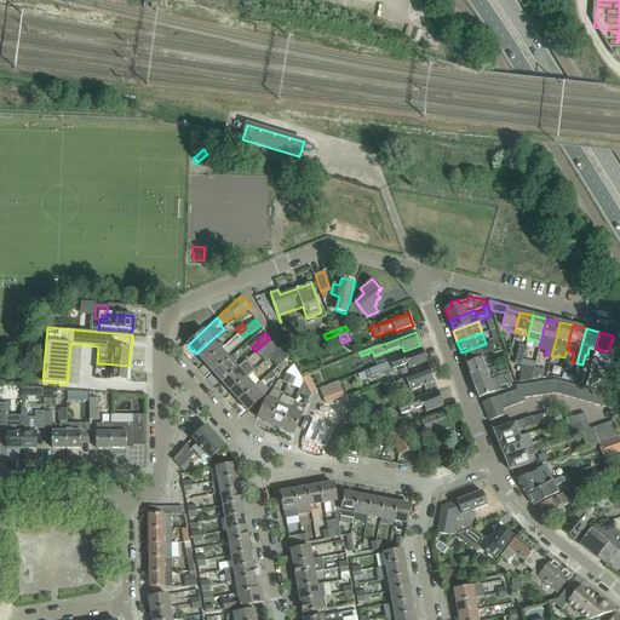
[(293,344),(290,336),(282,338),(286,348),(293,344)]
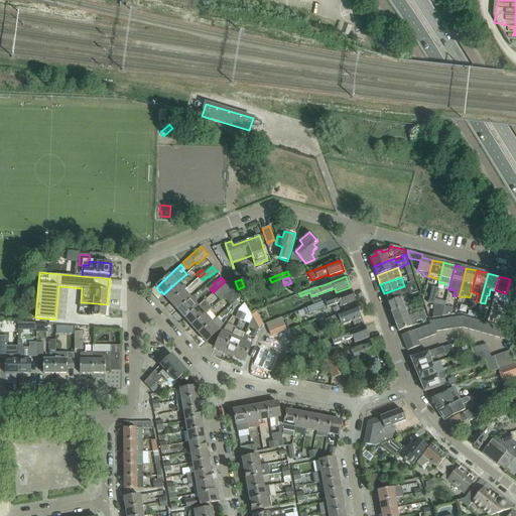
[(231,291),(230,290),(226,282),(225,281),(213,292),(220,300),(224,297),(231,291)]
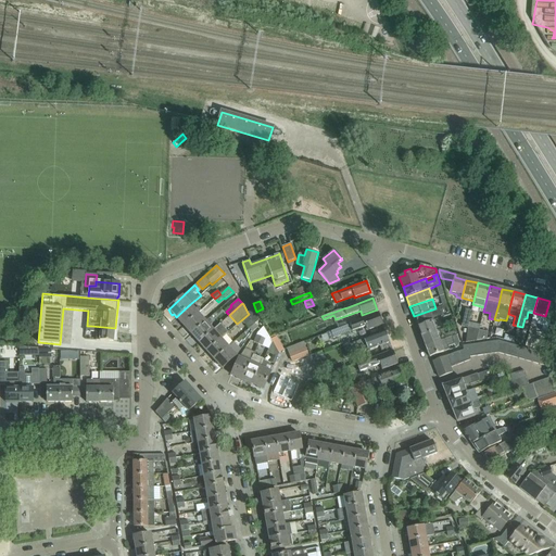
[(184,326),(199,313),(198,313),(201,311),(198,306),(194,310),(190,304),(176,317),(177,318),(176,319),(179,324),(181,323),(184,326)]
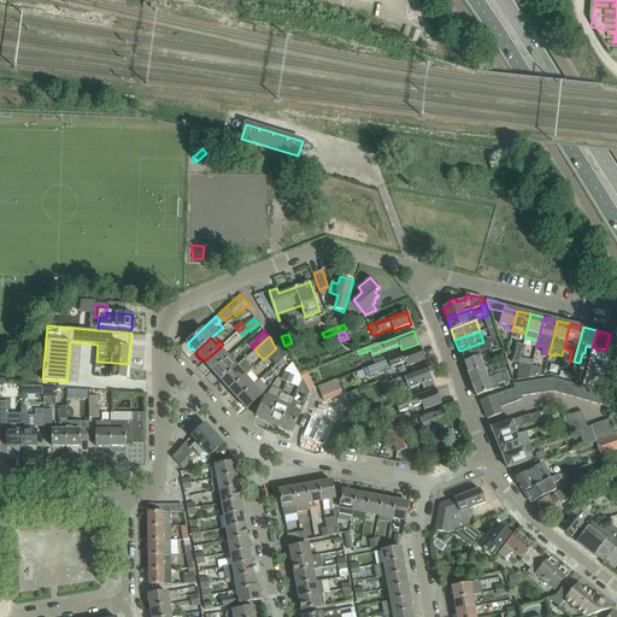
[(497,338),(491,339),(483,342),(459,351),(463,363),(488,353),(493,351),(491,345),(498,342),(497,338)]
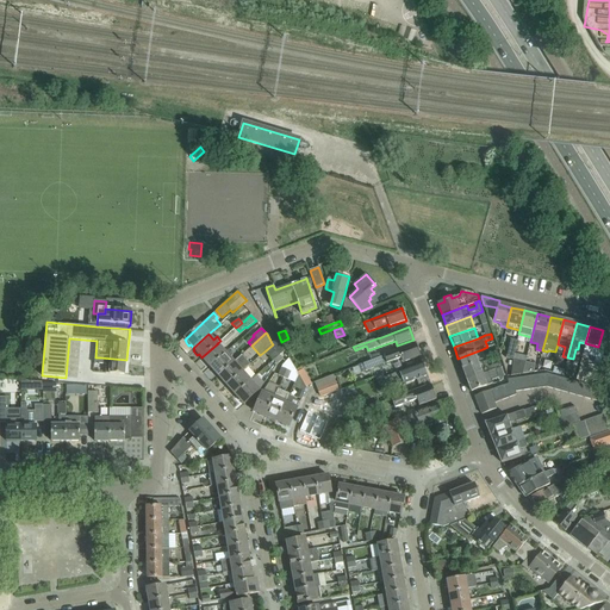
[(512,360),(514,359),(517,341),(510,338),(505,358),(512,360)]
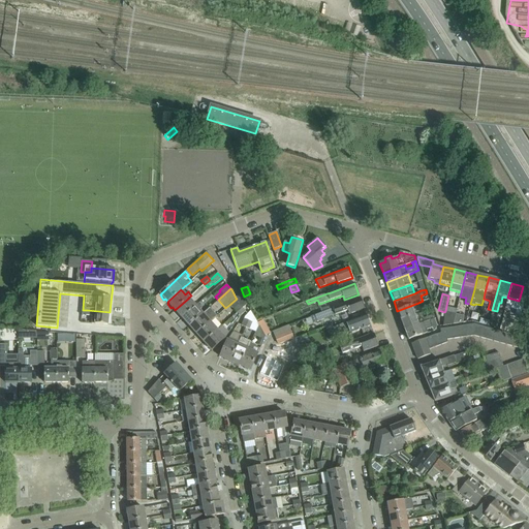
[(242,308),(247,304),(241,294),(236,298),(237,299),(229,305),(237,313),(242,308)]
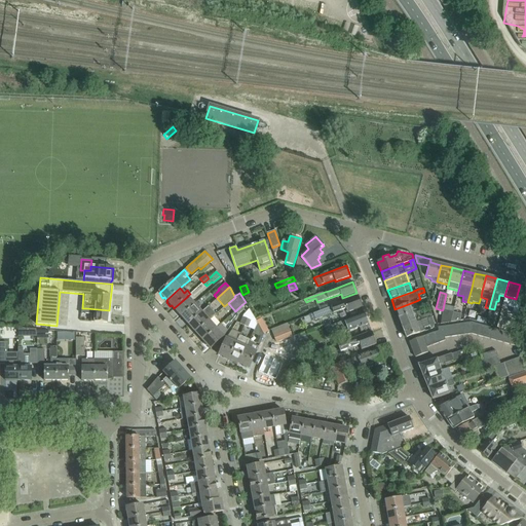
[(181,316),(194,304),(188,296),(174,308),(175,309),(175,311),(177,314),(179,313),(181,316)]
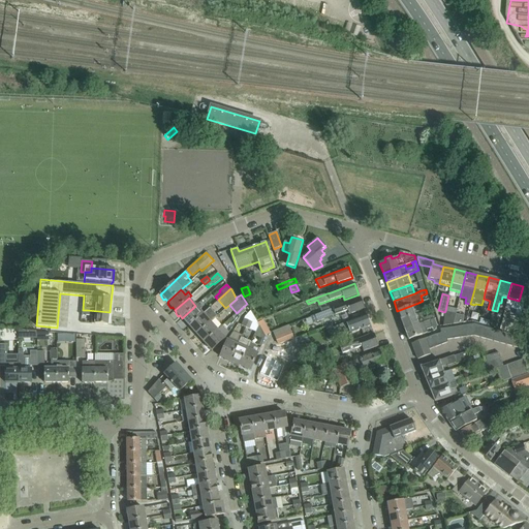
[(364,309),(360,298),(329,310),(327,310),(323,311),(311,316),(313,323),(335,315),(348,310),(349,314),(364,309)]
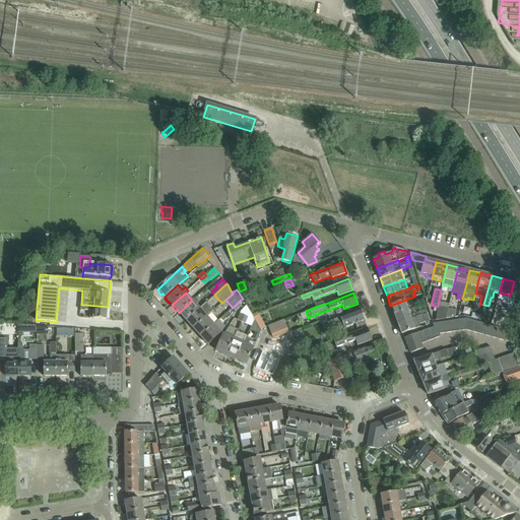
[(414,307),(414,308),(425,304),(424,300),(413,303),(411,298),(390,306),(393,314),(414,307)]
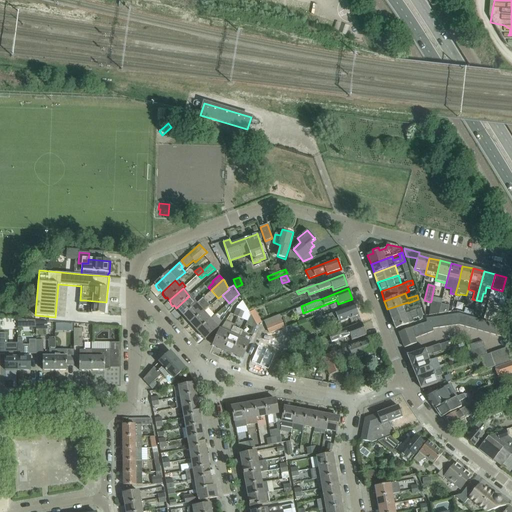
[(504,306),(507,295),(501,293),(498,305),(504,306)]
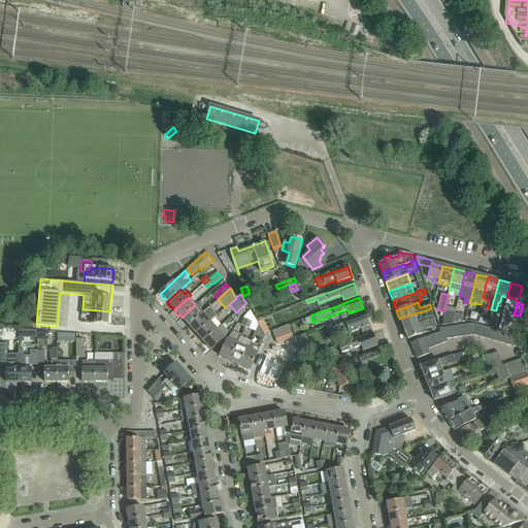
[(189,326),(202,314),(195,305),(182,318),(183,319),(183,320),(185,323),(187,323),(189,326)]
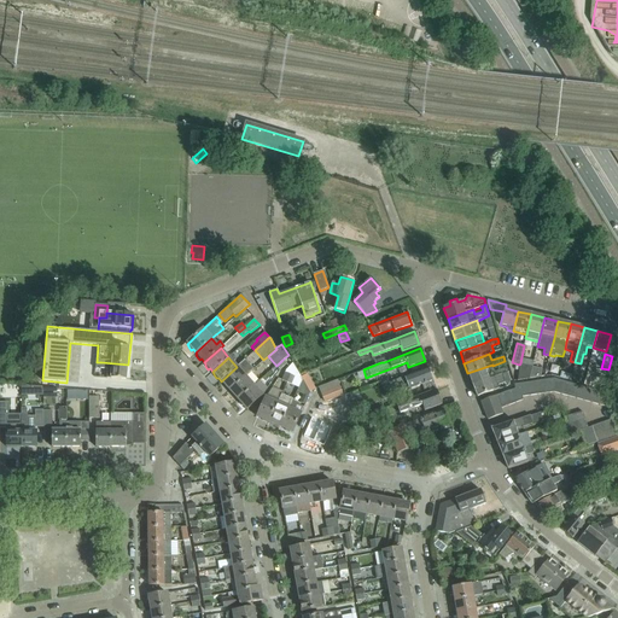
[(229,391),(246,375),(254,369),(245,360),(237,367),(221,382),(222,383),(222,384),(226,388),(227,388),(229,391)]
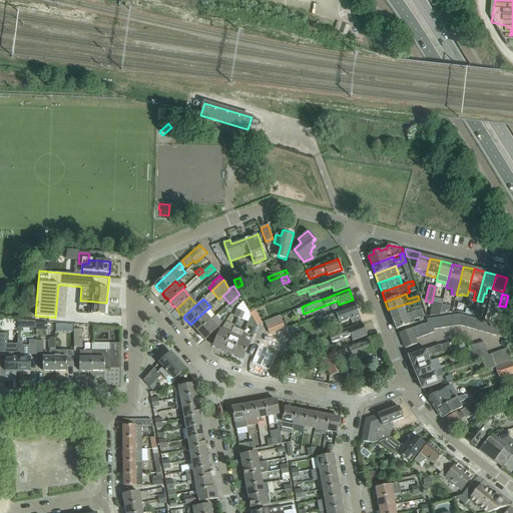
[(232,307),(238,303),(234,299),(229,304),(232,307)]
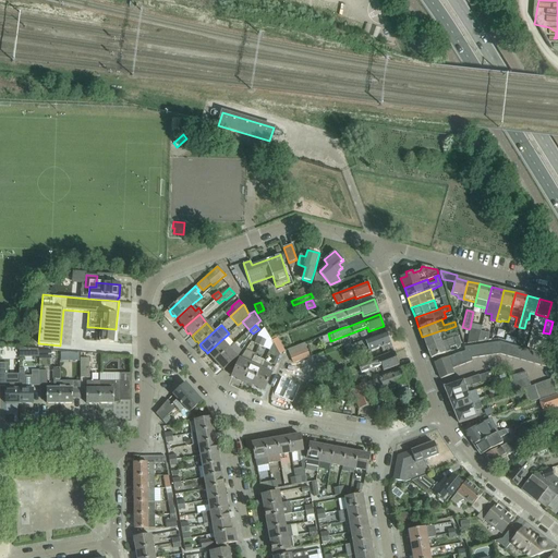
[(114,343),(116,329),(92,327),(91,332),(97,334),(96,341),(114,343)]
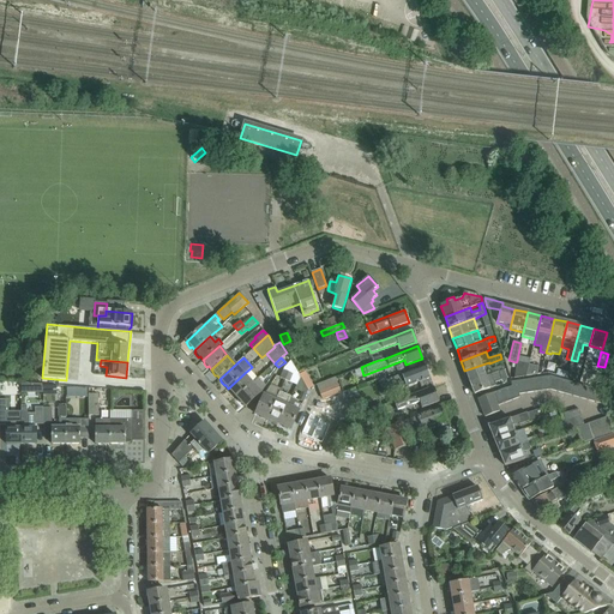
[(283,369),(283,371),(288,372),(286,380),(290,383),(294,374),(295,369),(290,361),(288,365),(283,369)]
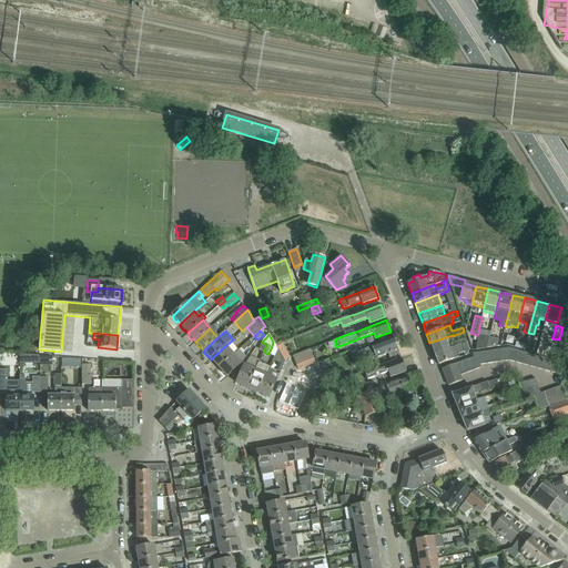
[(487,348),(489,337),(478,334),(477,335),(476,350),(487,348)]
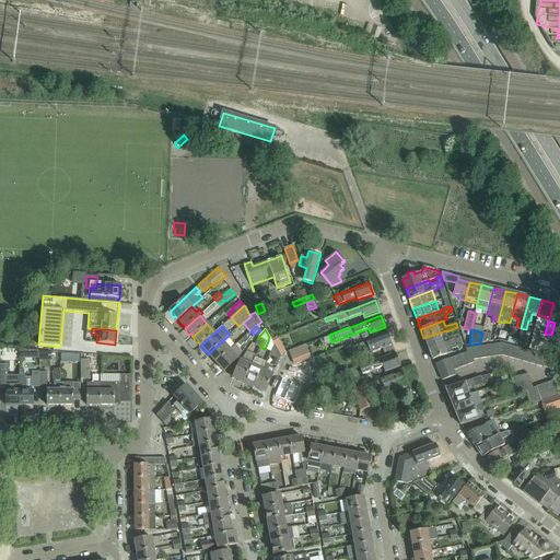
[(428,349),(461,337),(459,333),(448,337),(446,331),(446,330),(423,338),(428,349)]
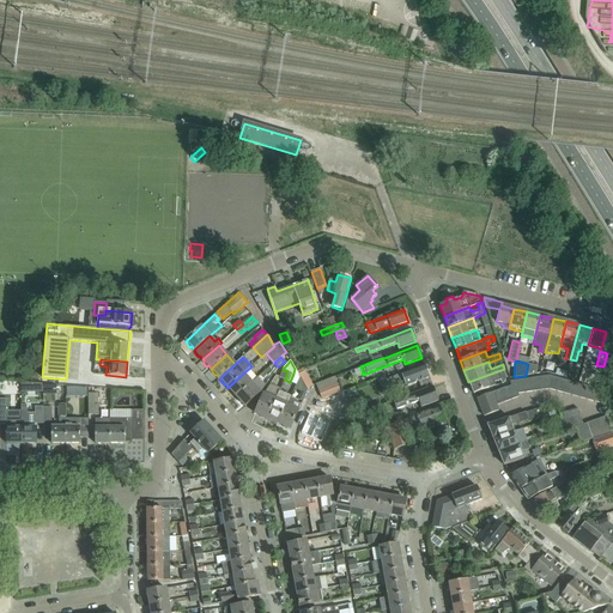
[(424,365),(386,380),(390,390),(406,386),(406,387),(418,382),(422,390),(432,387),(429,377),(424,365)]
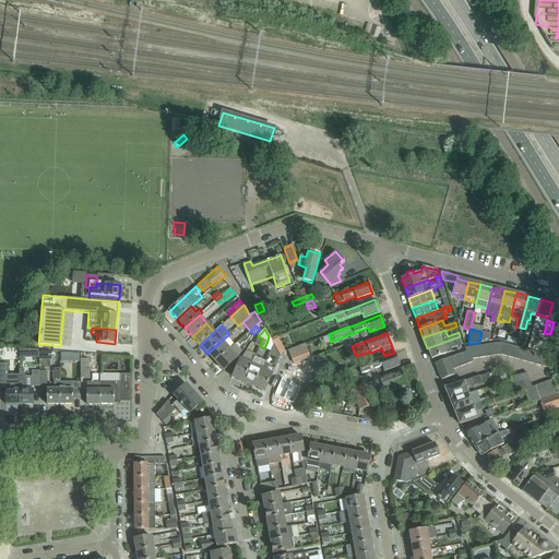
[(293,341),(297,351),(308,346),(305,335),(293,341)]
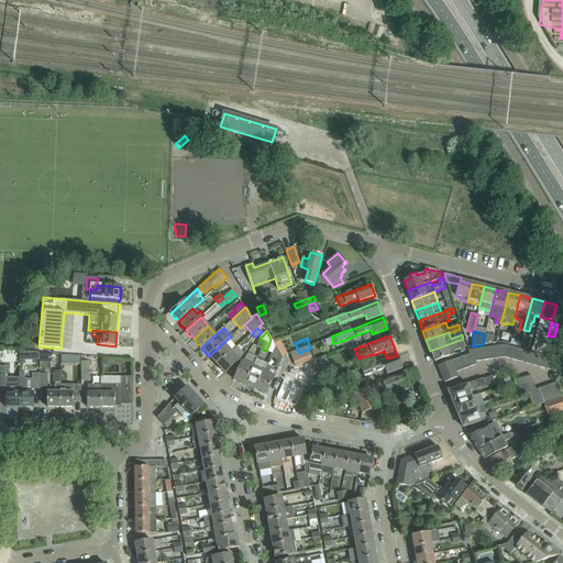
[(288,353),(279,339),(274,341),(276,345),(277,349),(282,356),(288,353)]
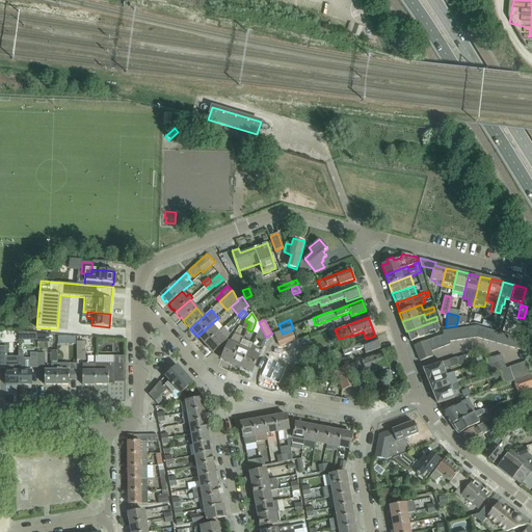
[(430,335),(429,331),(435,329),(435,333),(437,333),(440,328),(439,327),(436,321),(437,320),(406,331),(410,342),(430,335)]
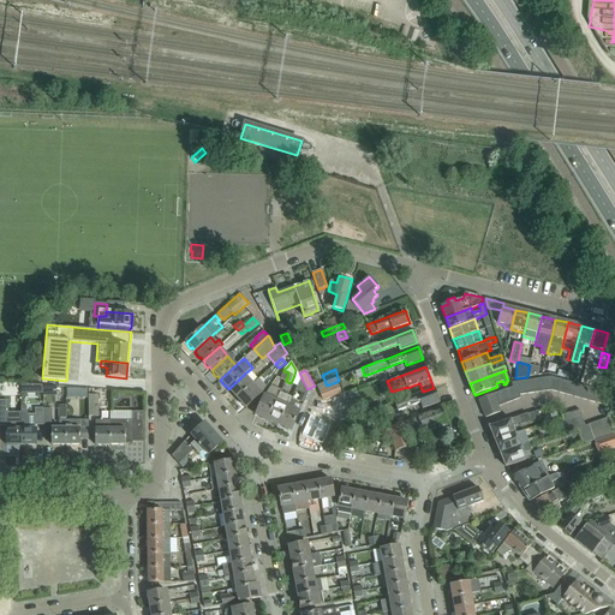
[(237,398),(254,383),(245,374),(228,389),(230,390),(230,392),(233,395),(234,395),(237,398)]
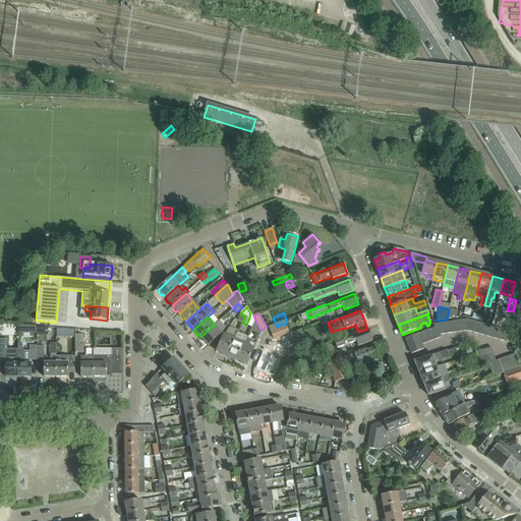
[(261,330),(256,323),(255,320),(250,331),(255,333),(252,339),(257,341),(261,335),(259,334),(262,331),(261,330)]
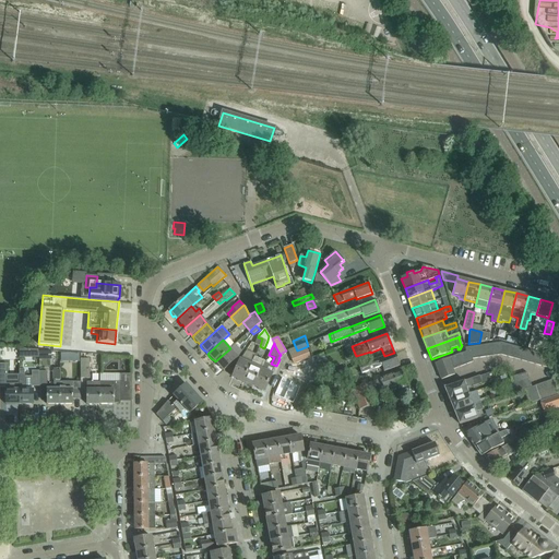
[(501,355),(500,343),(491,344),(494,356),(501,355)]
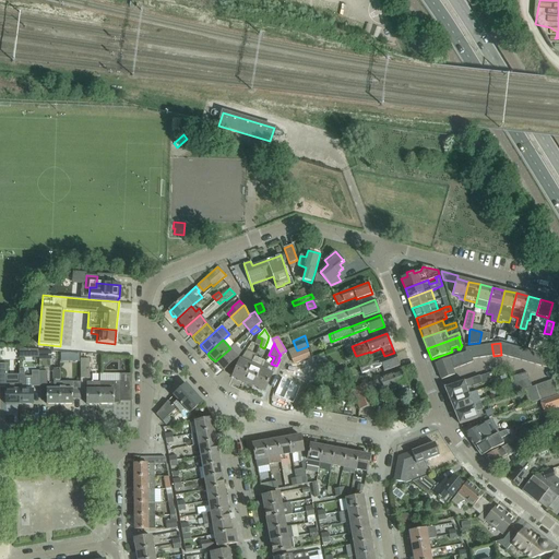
[(508,357),(510,345),(500,343),(501,355),(502,355),(508,357)]
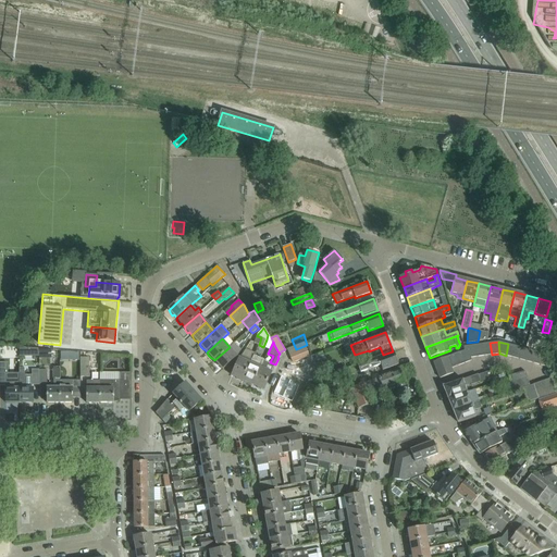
[(222,370),(238,356),(237,355),(238,354),(242,350),(234,343),(231,346),(230,347),(214,360),(215,362),(215,363),(219,367),(220,367),(222,370)]
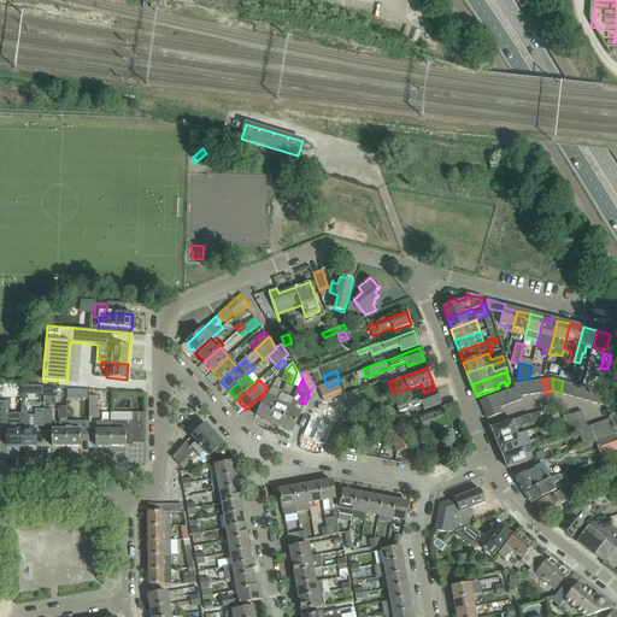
[(538,394),(535,381),(527,382),(529,395),(538,394)]
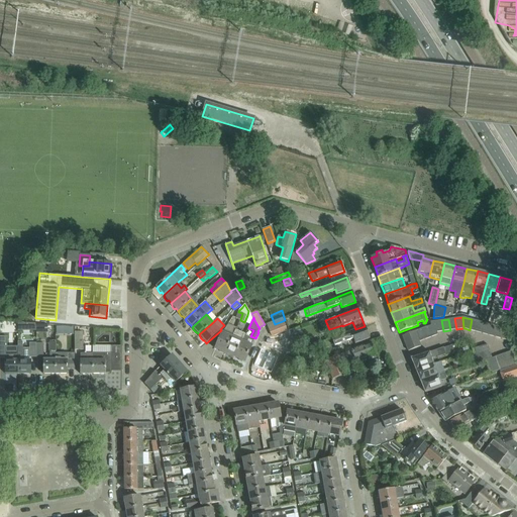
[(477,332),(479,321),(472,319),(470,330),(477,332)]
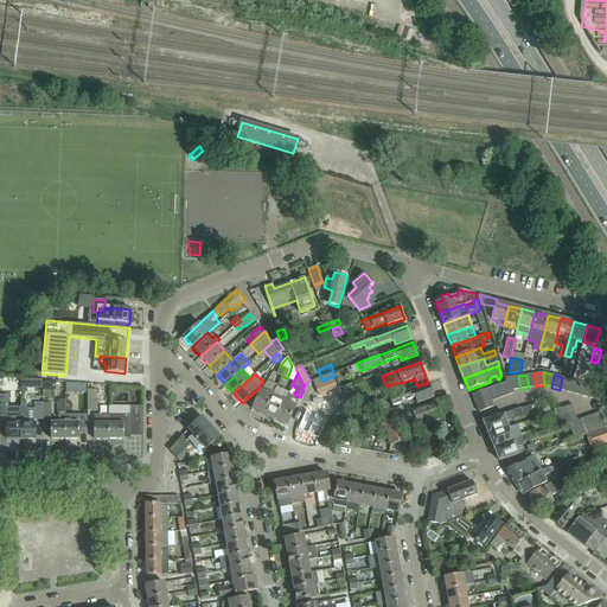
[(518,376),(505,378),(506,382),(506,385),(512,385),(512,390),(521,389),(518,376)]
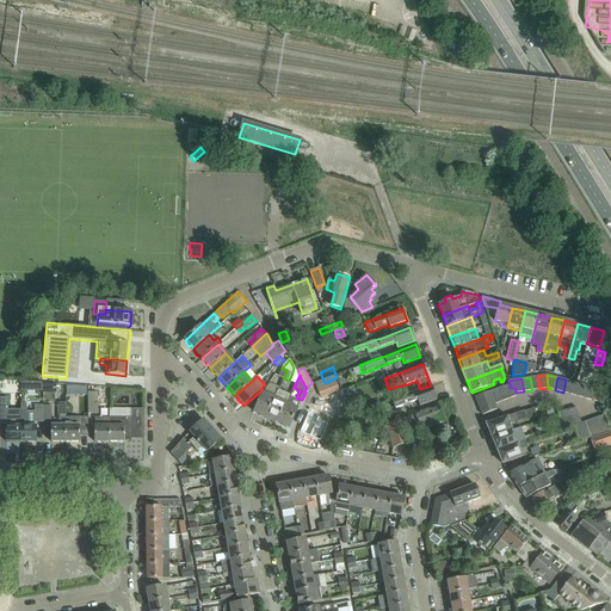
[(571,394),(573,382),(566,380),(563,393),(571,394)]
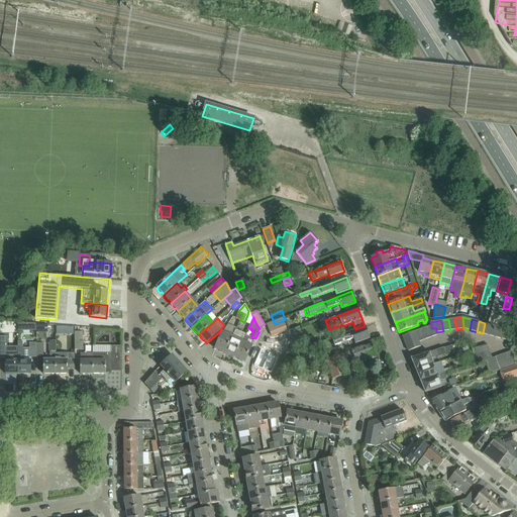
[(278,335),(288,331),(284,323),(268,329),(272,337),(278,335)]
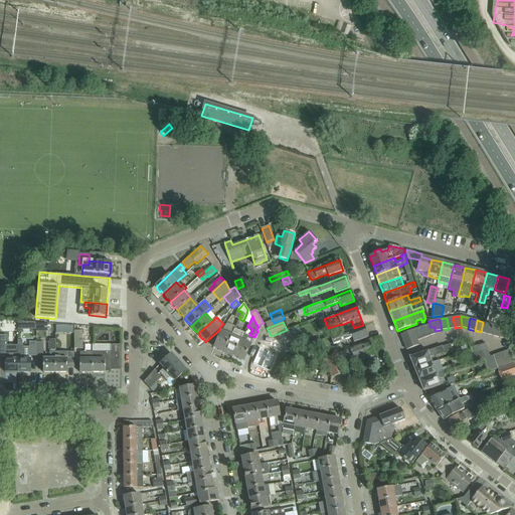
[(487,334),(490,323),(483,322),(481,332),(487,334)]
